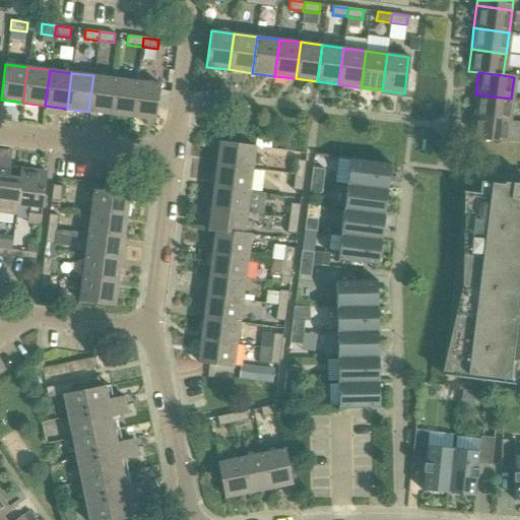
[(111,115),(116,78),(93,75),(88,112),(111,115)]
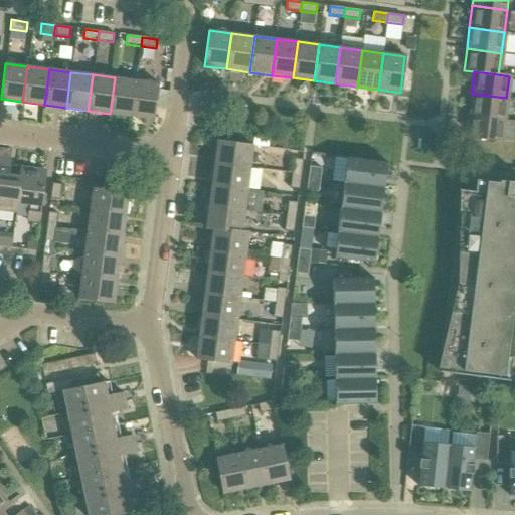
[(136,80),(115,77),(110,114),(132,117),(136,80)]
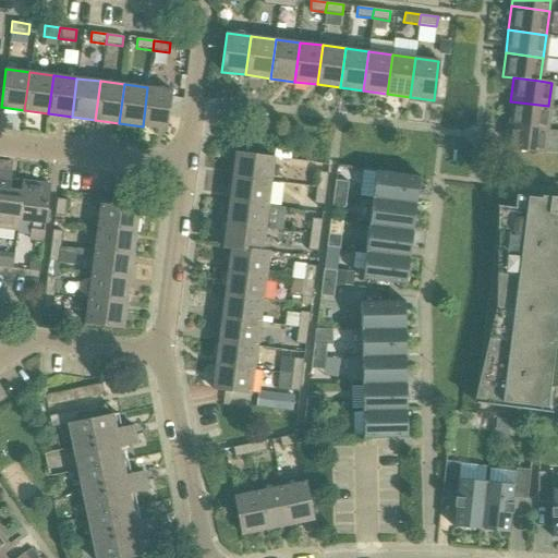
[(147,87),(143,126),(166,129),(171,91),(147,87)]
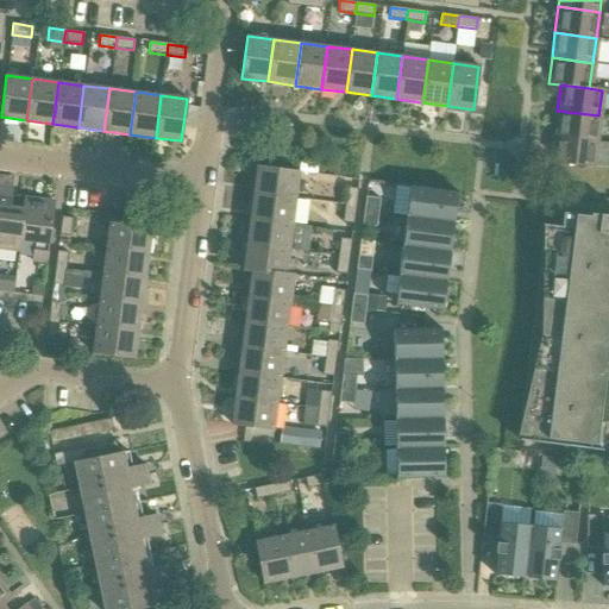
[(595,142),(598,115),(557,111),(554,136),(595,142)]
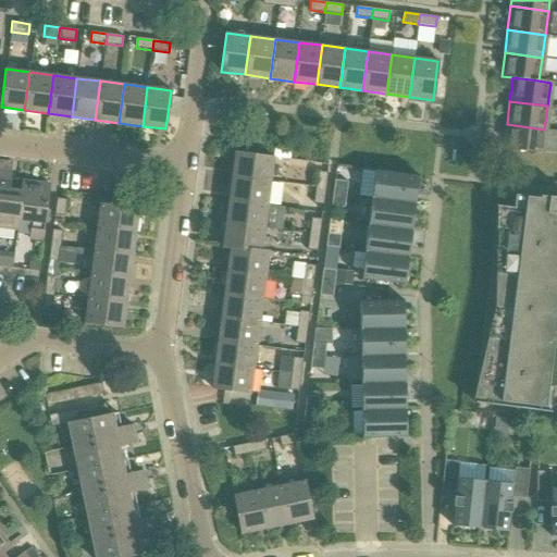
[(544,130),(507,124),(504,148),(541,152),(544,130)]
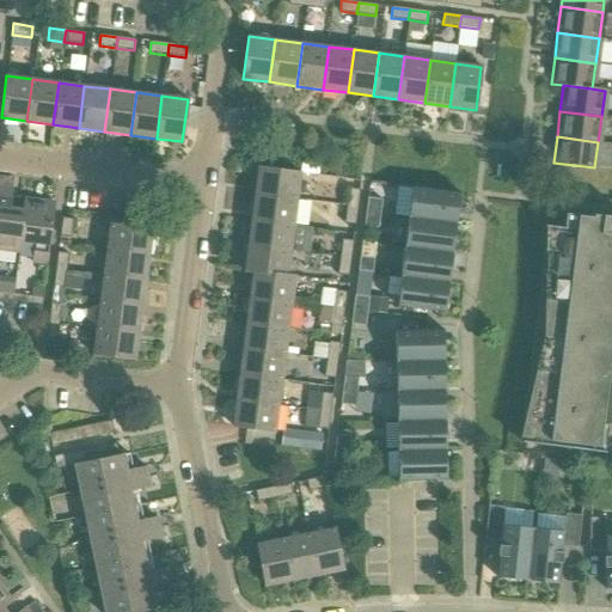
[(255,194),(297,199),(300,173),(257,167),(255,194)]
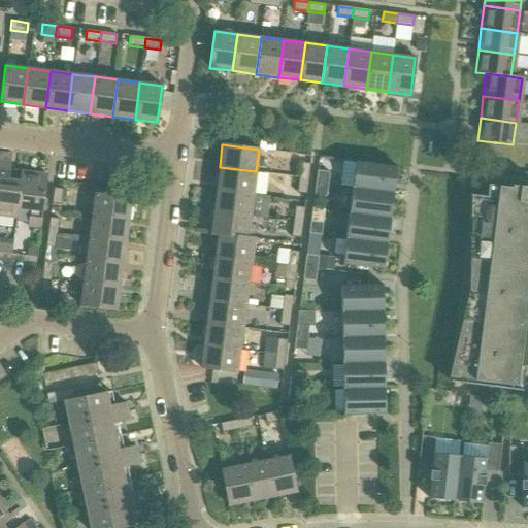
[(10,163),(0,161),(0,215),(15,218),(17,207),(20,182),(8,179),(10,163)]
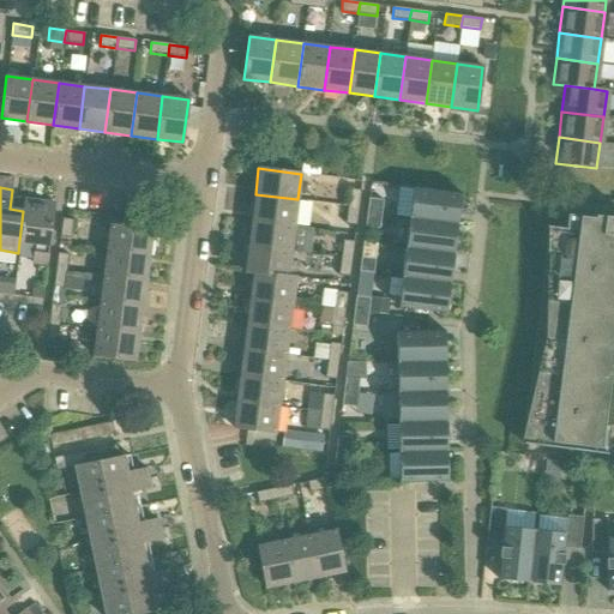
[(350,188),(348,206),(360,208),(362,191),(350,188)]
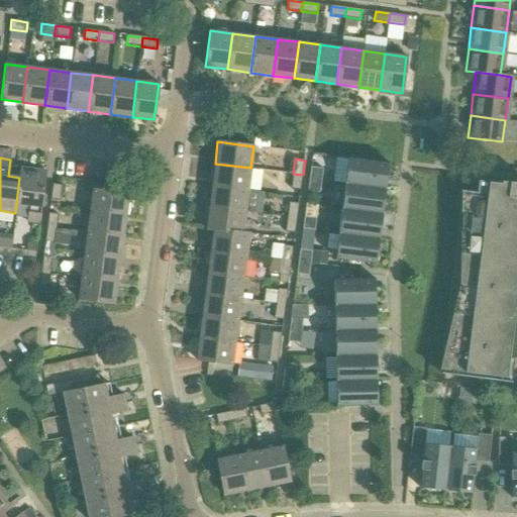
[(348,159),(345,184),(386,189),(389,164),(348,159)]
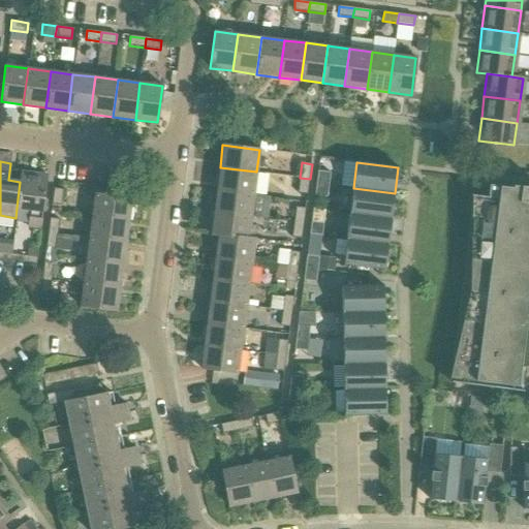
[(256,172),(220,167),(217,189),(253,194),(256,172)]
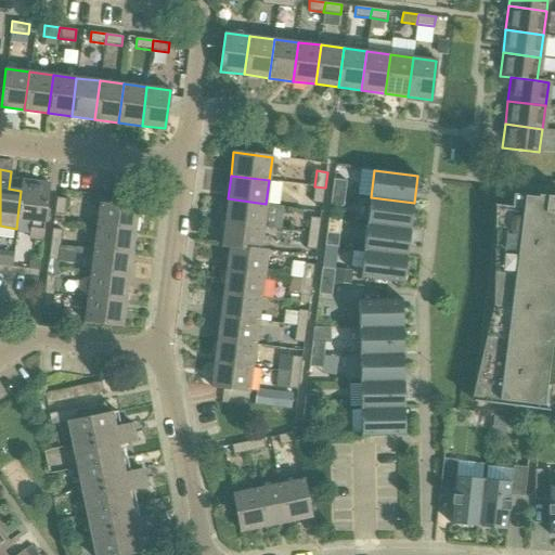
[(334,178),(333,191),(346,193),(347,180),(334,178)]
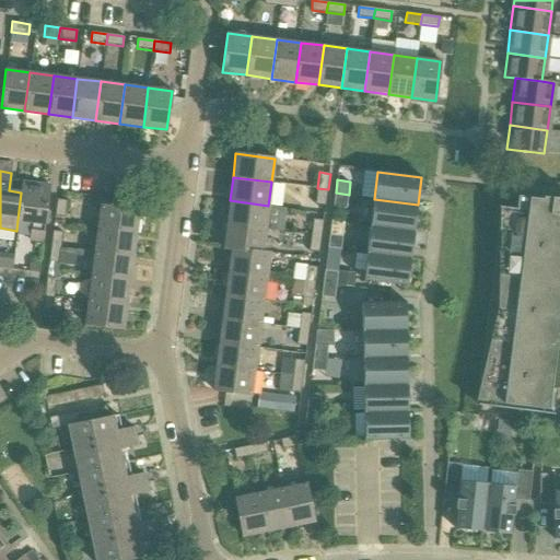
[(21,193),(18,220),(32,222),(30,240),(43,242),(49,185),(22,182),(21,193)]
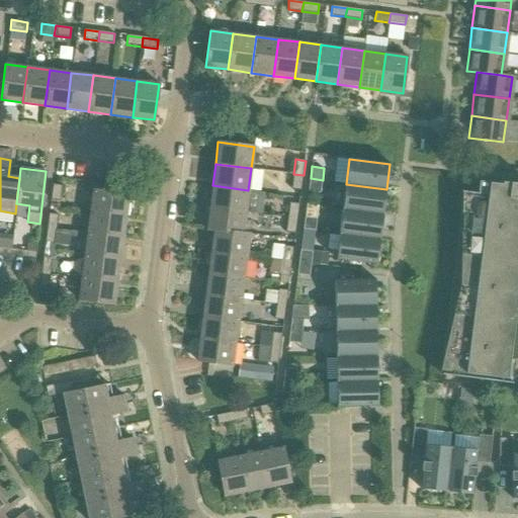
[(293,174),(291,189),(301,191),(304,175),(293,174)]
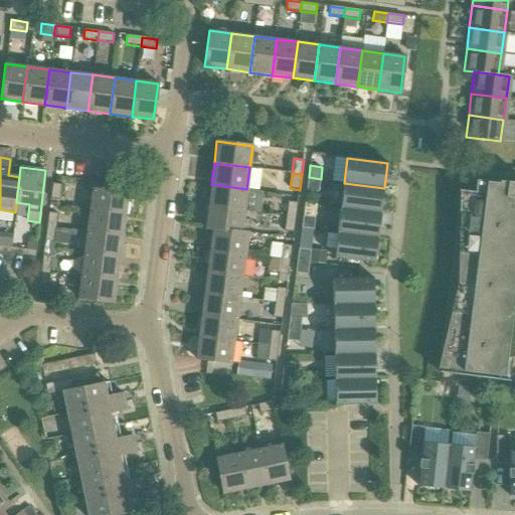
[(309,179),(307,189),(319,191),(321,180),(309,179)]
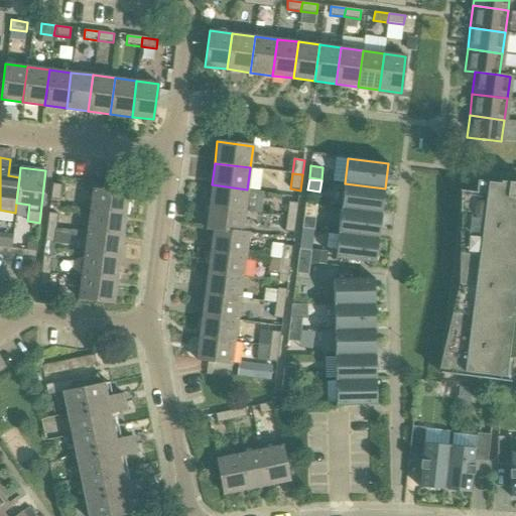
[(512,359),(508,357),(515,294),(515,182),(508,181),(508,182),(498,180),(498,183),(478,180),(476,192),(461,190),(460,191),(462,192),(438,373),(510,382),(510,381),(509,381),(512,359)]
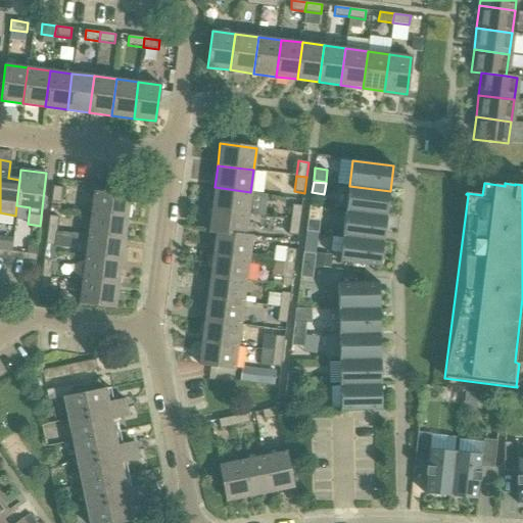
[(62,187),(54,186),(52,201),(60,202),(62,187)]
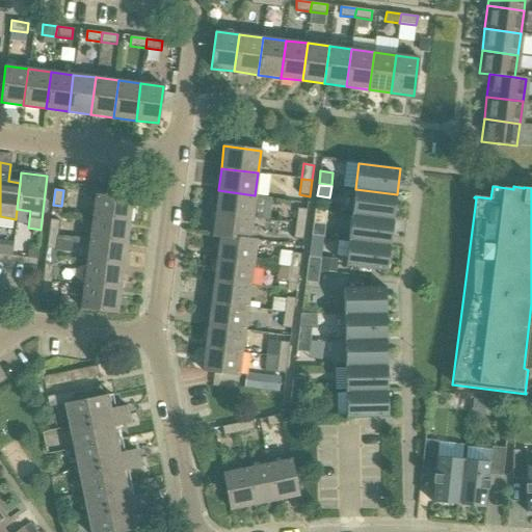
[(355,189),(352,215),(394,220),(397,194),(355,189)]
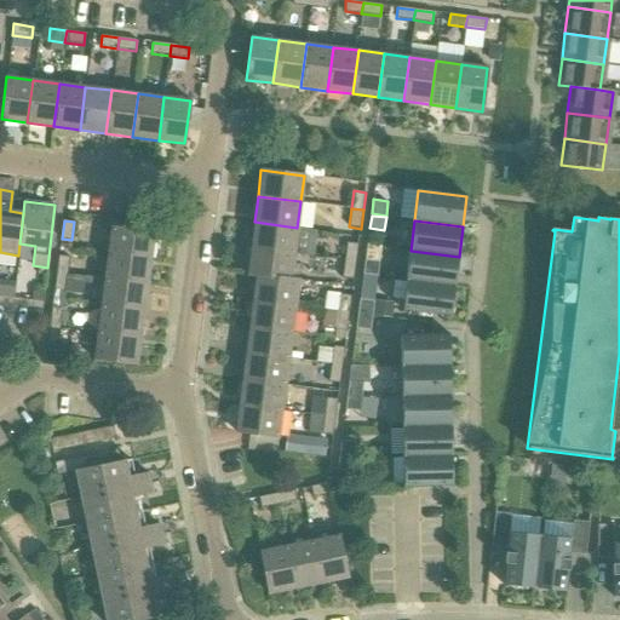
[(251,248),(294,253),(297,228),(254,222),(251,248)]
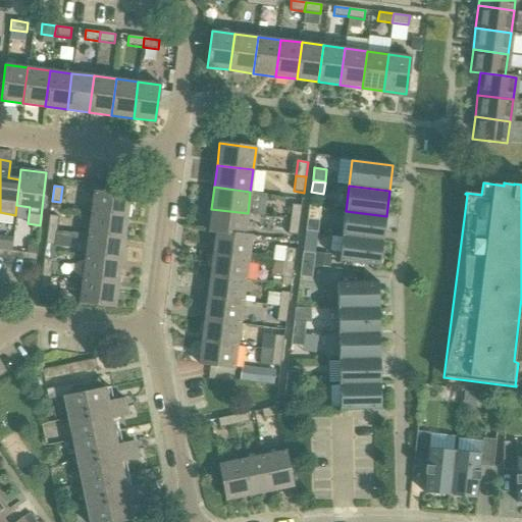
[(94,191),(91,213),(126,218),(129,196),(94,191)]
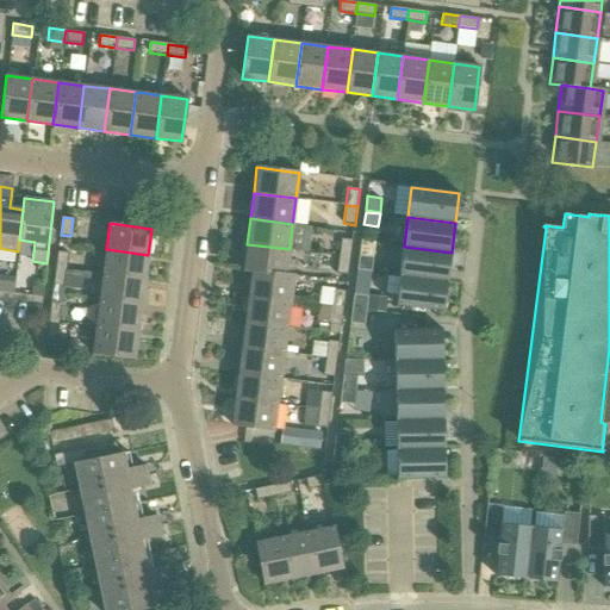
[(366,257),(385,256),(385,235),(365,235),(366,257)]
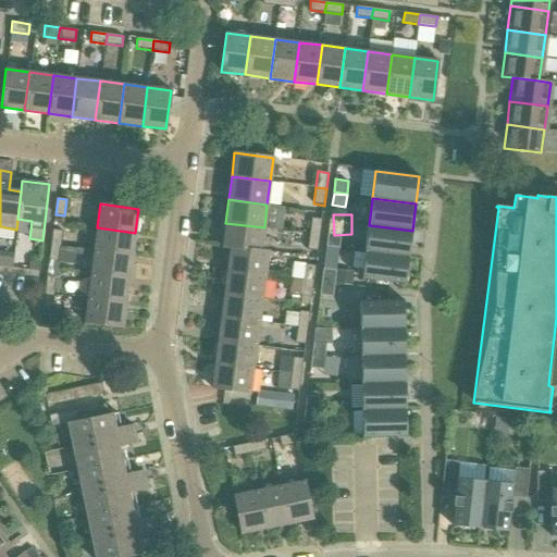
[(312,218),(310,234),(320,235),(322,219),(312,218)]
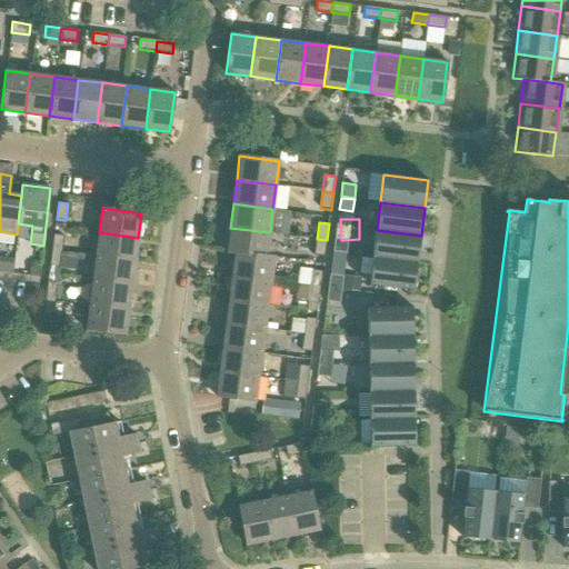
[(227,251),(233,252),(267,257),(270,232),(230,228),(227,251)]
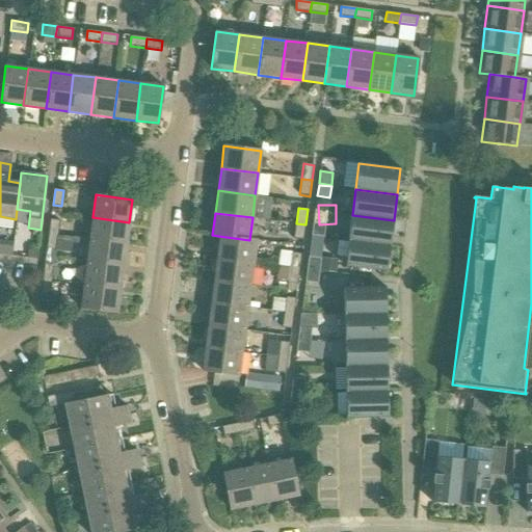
[(349,241),(390,246),(394,220),(352,215),(349,241)]
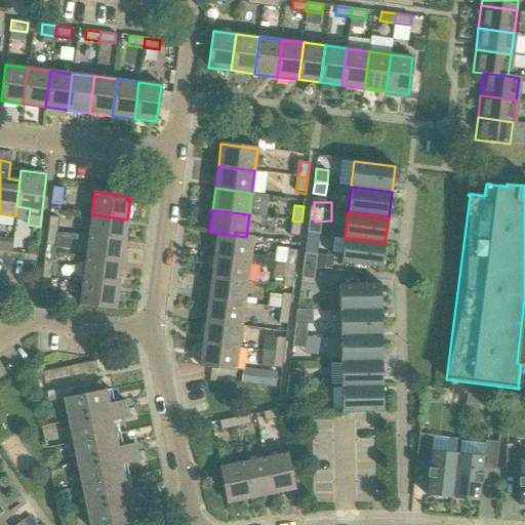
[(88,237),(124,242),(127,219),(91,214),(88,237)]
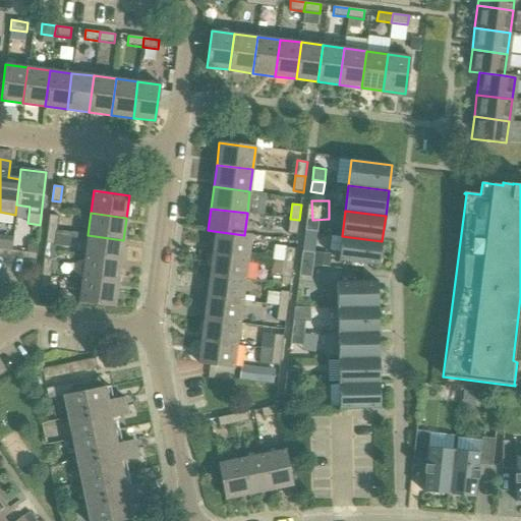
[(50,215),(48,229),(57,231),(59,216),(50,215)]
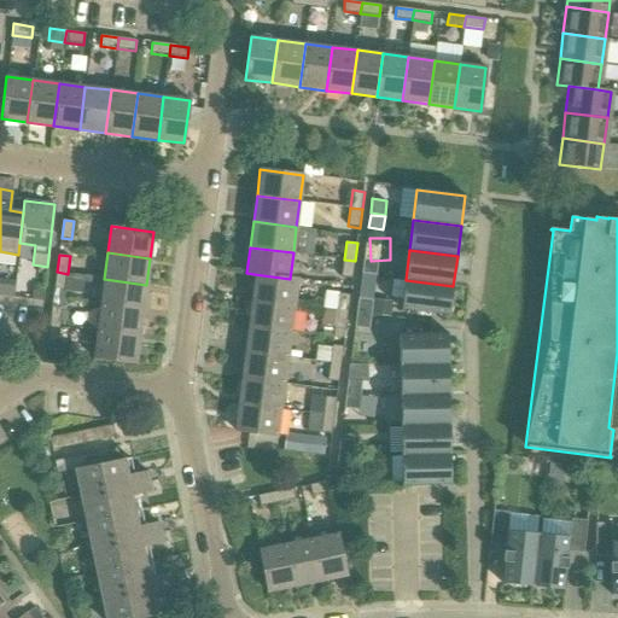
[(344,260),(342,278),(353,279),(355,261),(344,260)]
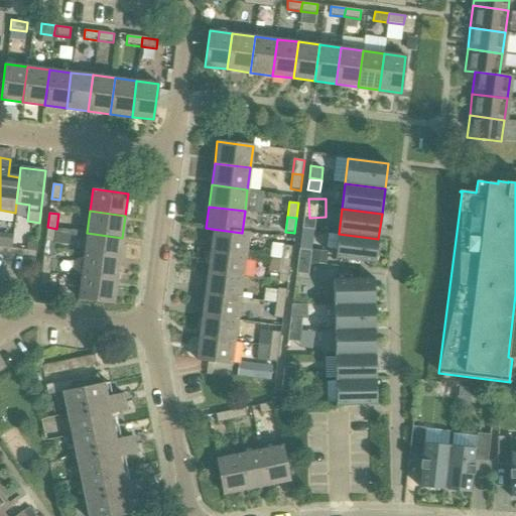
[(304,218),(302,229),(314,231),(316,219),(304,218)]
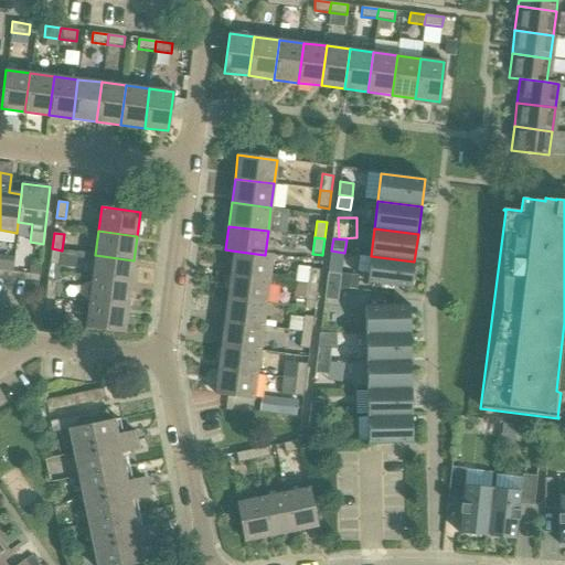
[(62,251),(52,248),(50,265),(60,266),(62,251)]
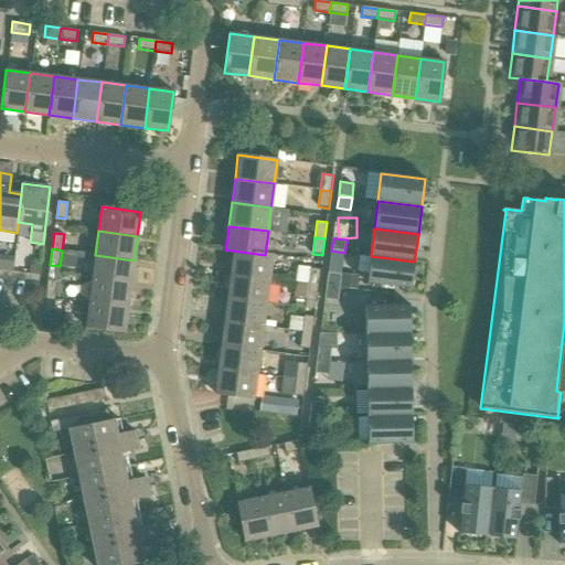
[(230,275),(268,280),(272,256),(265,255),(232,251),(230,275)]
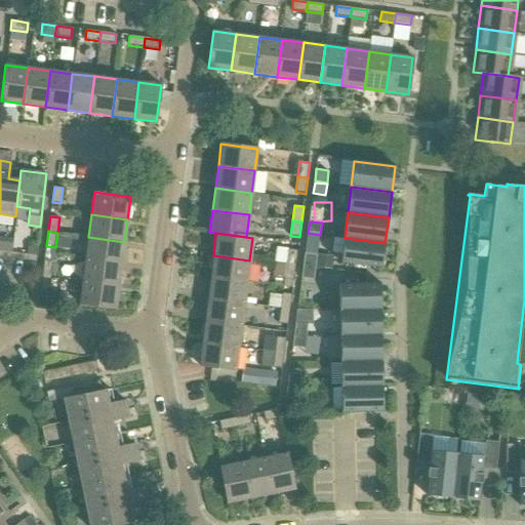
[(0,250),(10,252),(12,239),(0,237),(0,250)]
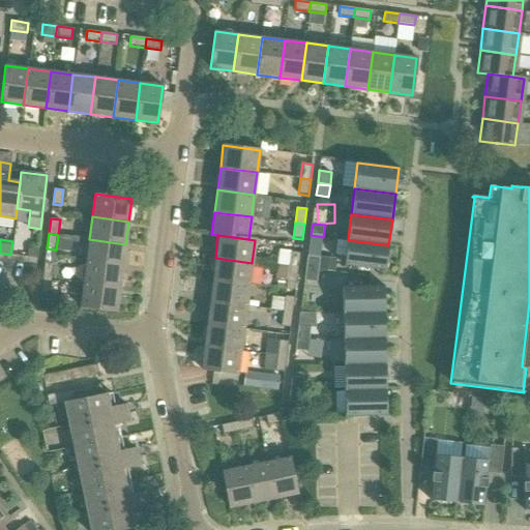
[(122,266),(125,244),(89,239),(86,261),(122,266)]
